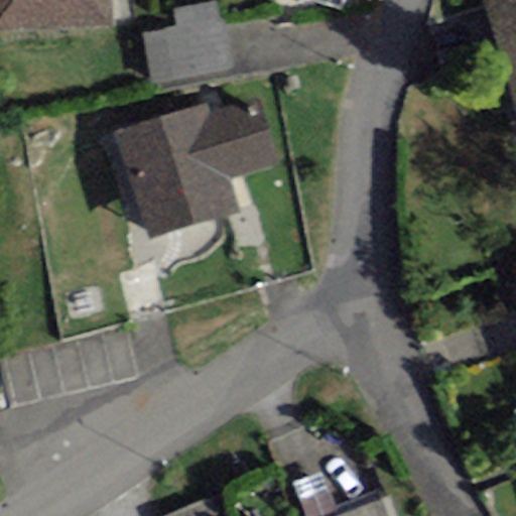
[(0,0),(0,33),(43,31),(112,27),(110,0),(0,0)]
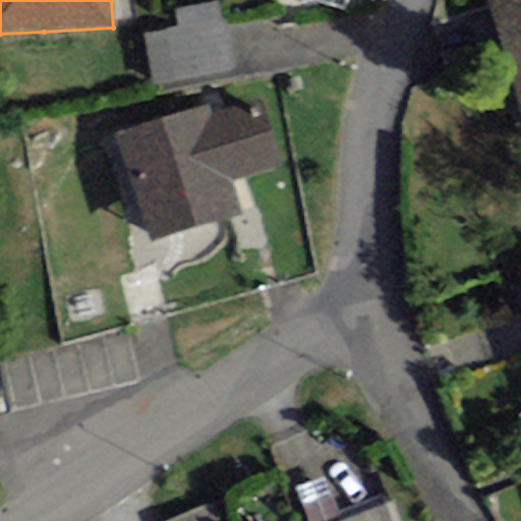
[(520,0),(485,0),(520,113),(520,0)]
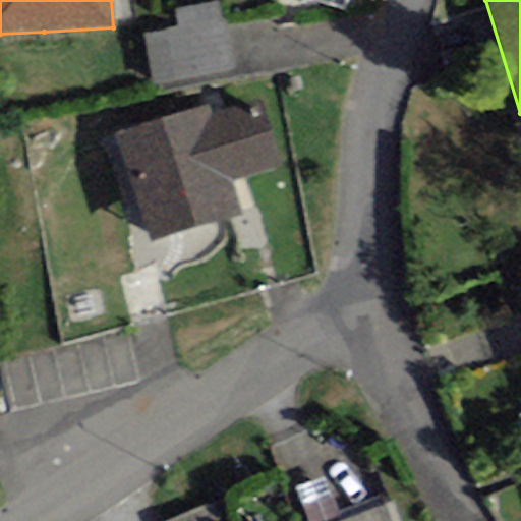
[(152,87),(235,70),(225,20),(221,21),(217,3),(174,11),(178,30),(142,37),(152,87)]
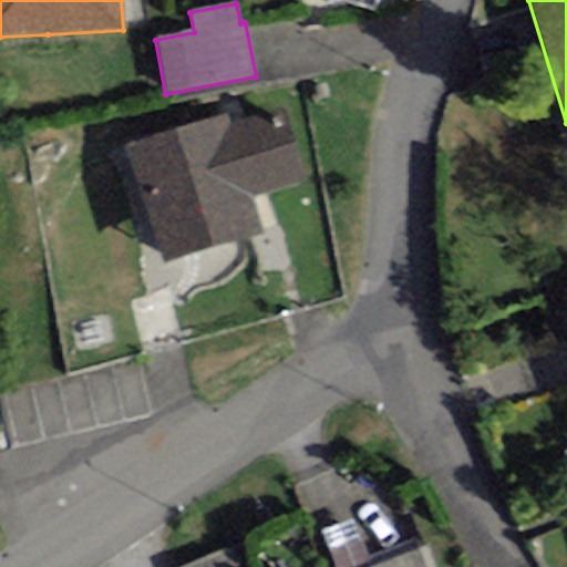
[(224,113),(125,145),(164,264),(264,232),(253,200),(306,183),(281,107),(228,125),(224,113)]
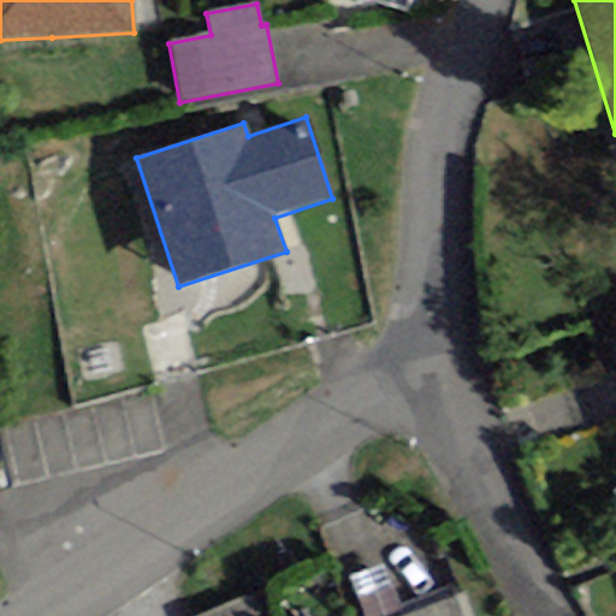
[(349,578),(362,615),(401,615),(397,606),(381,566),(349,578)]
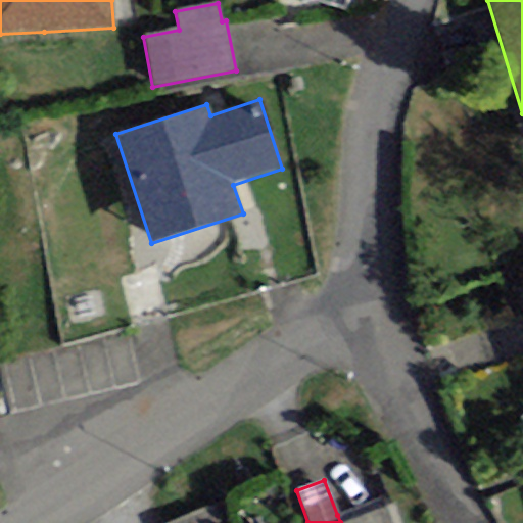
[(340,522),(343,522),(387,507),(383,497),(337,515),(340,522)]
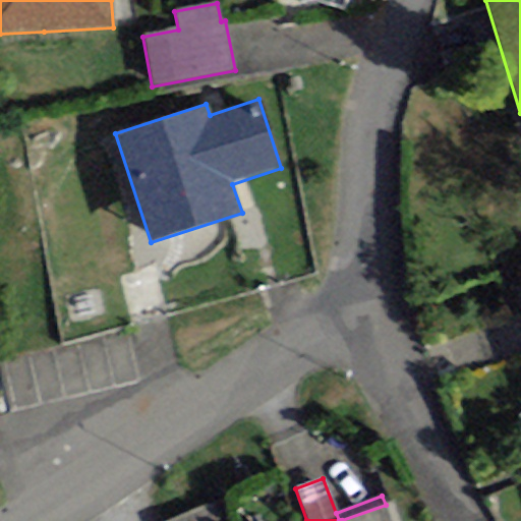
[(223,520),(215,502),(170,520),(223,520)]
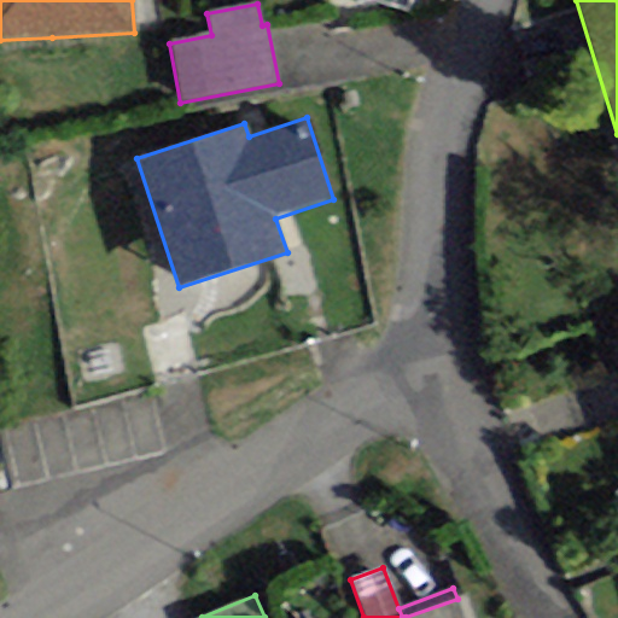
[(464,617),(458,599),(406,617),(464,617)]
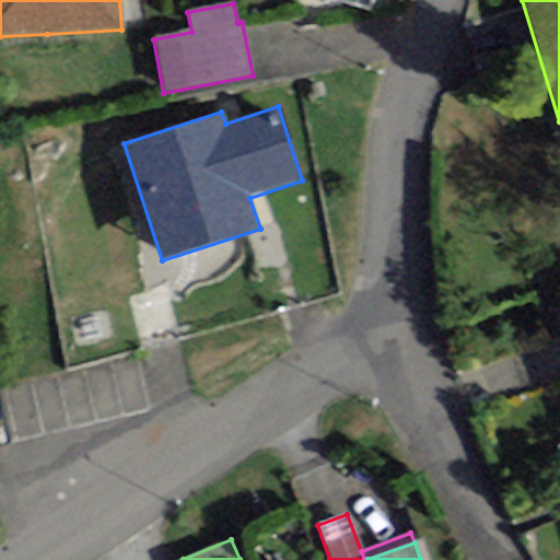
All buildings are outlined.
